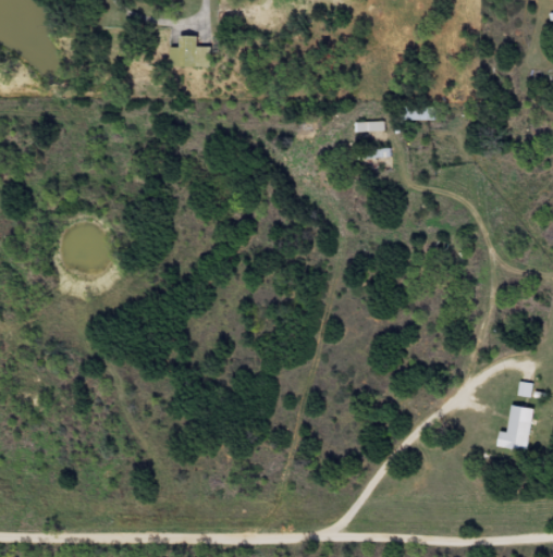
[(208,66),(208,48),(196,48),(196,36),(176,36),(176,48),(168,48),(168,66),(208,66)]
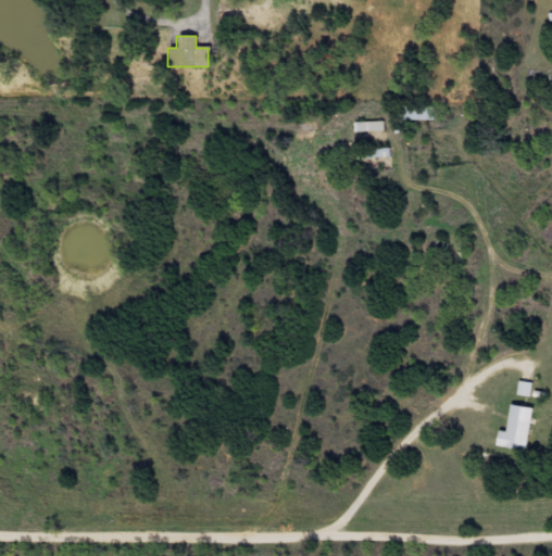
[(435,119),(435,104),(399,104),(399,119),(435,119)]
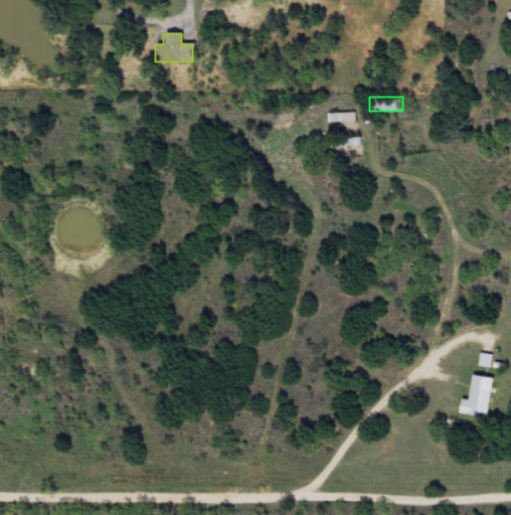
[(353,123),(353,113),(325,113),(325,123),(353,123)]
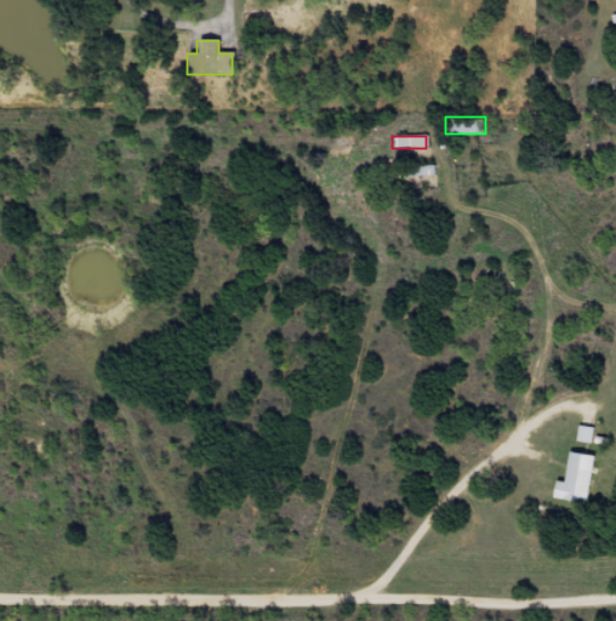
[(575,439),(586,442),(588,431),(579,427),(575,439)]
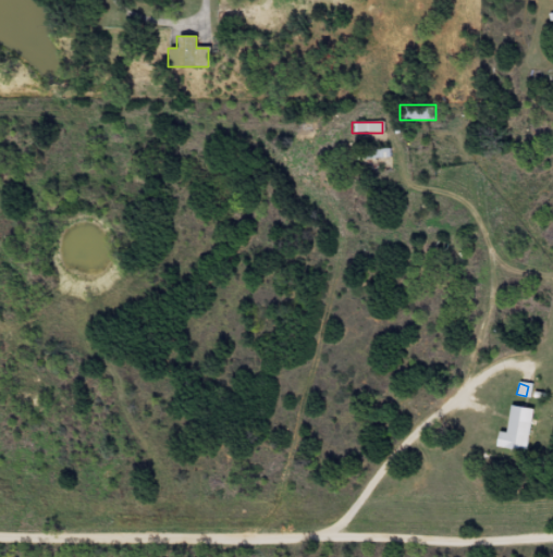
[(500,431),(496,447),(527,452),(533,408),(511,405),(506,432),(500,431)]
